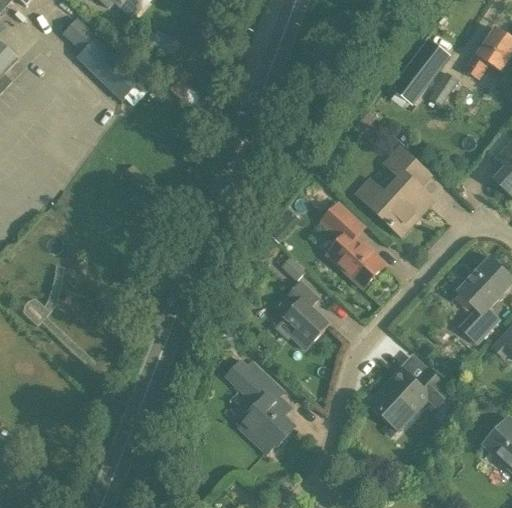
[(0,0),(0,92),(10,81),(2,73),(16,58),(0,42),(0,29),(3,26),(0,23),(0,9),(9,0),(21,0),(24,3),(27,0),(0,0)]
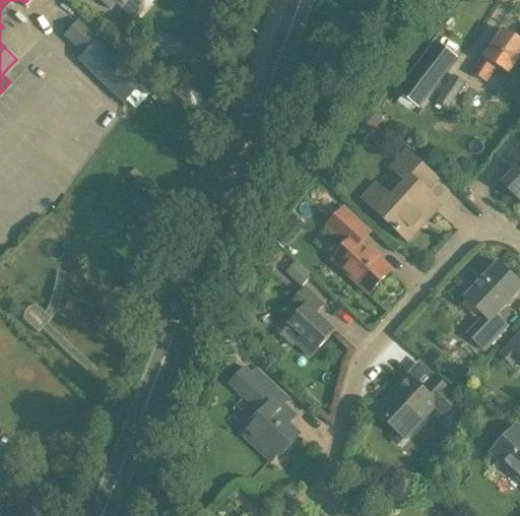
[(120,0),(135,13),(146,0),(120,0)]
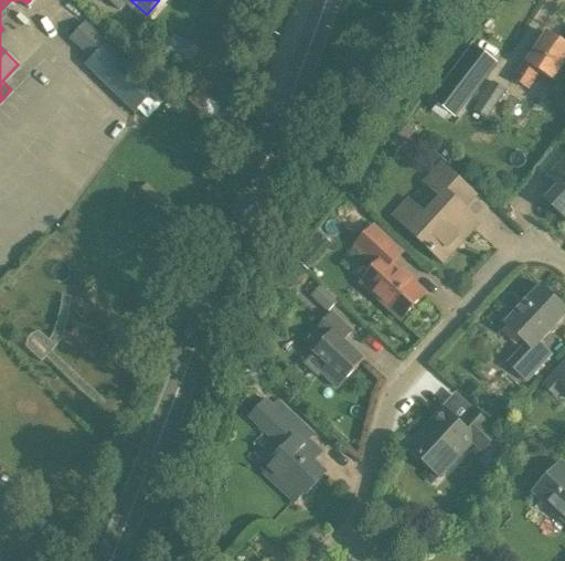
[(131,112),(156,86),(84,18),(66,36),(87,57),(82,63),(131,112)]
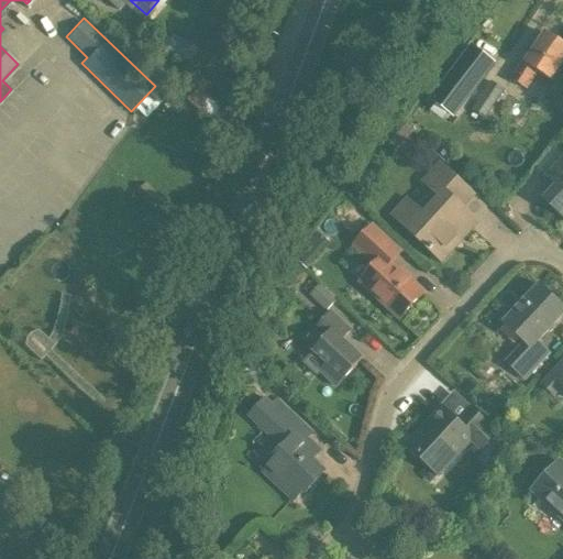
[(562,42),(545,31),(512,78),(545,100),(556,84),(561,87),(562,83),(562,42)]
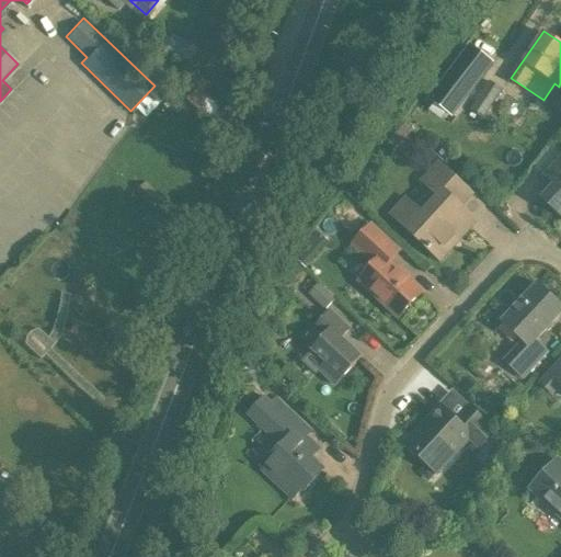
[(457,64),(433,95),(454,111),(478,80),(457,64)]
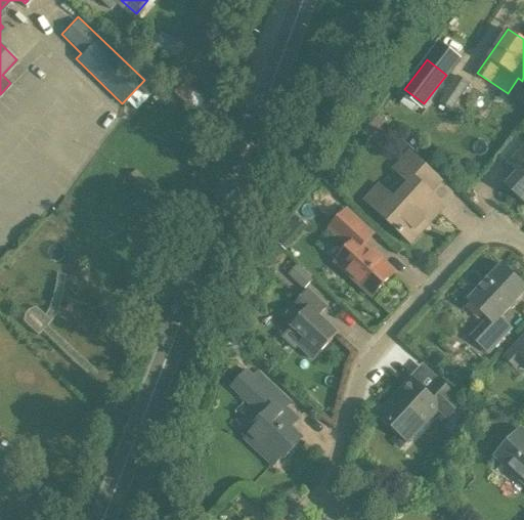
[(149,60),(140,70),(154,82),(163,72),(149,60)]
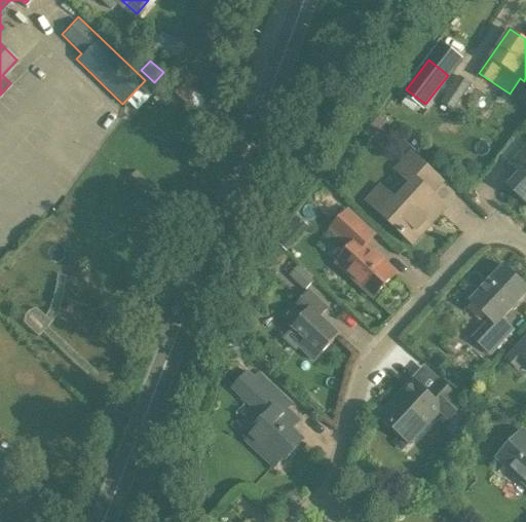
[(458,72),(441,100),(453,108),(471,80),(458,72)]
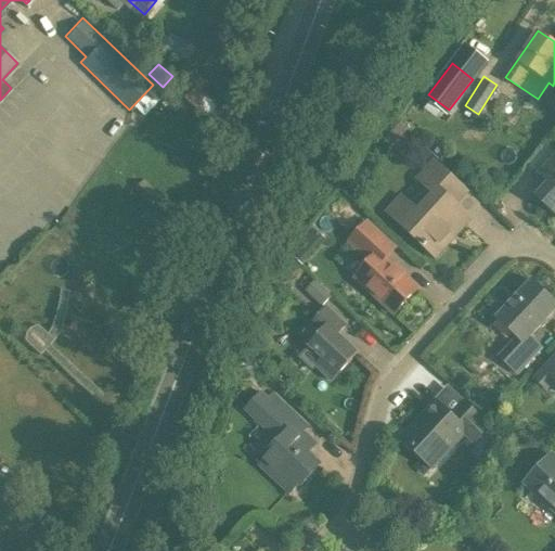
[(390,129),(384,136),(391,143),(398,136),(390,129)]
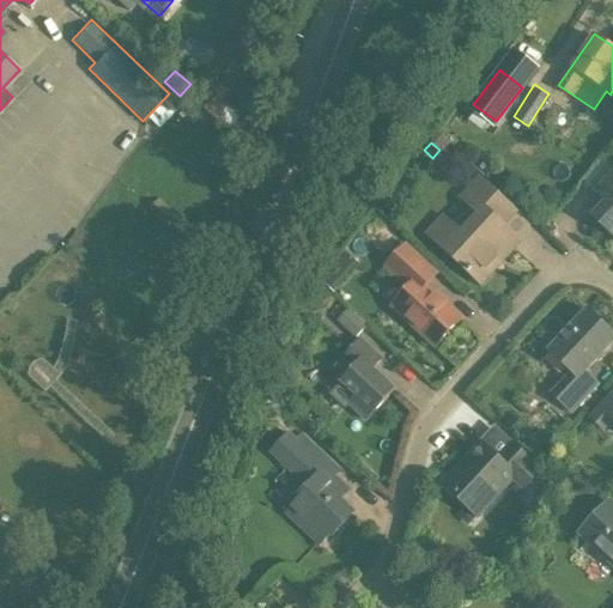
[(612,166),(594,188),(604,199),(590,213),(612,233),(612,166)]
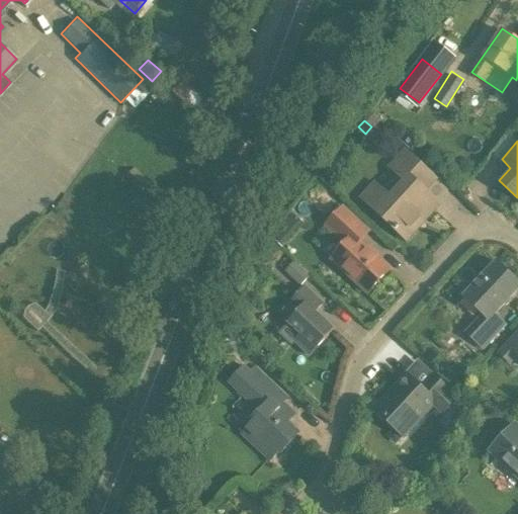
[(405,178),(375,209),(406,237),(422,220),(419,217),(435,198),(423,187),(434,175),(404,148),(389,164),(405,178)]
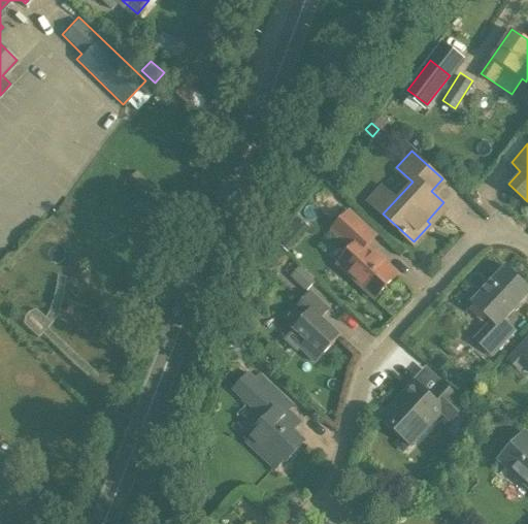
[(147,182),(149,179),(137,168),(130,175),(127,178),(139,191),(141,189),(144,191),(151,185),(147,182)]
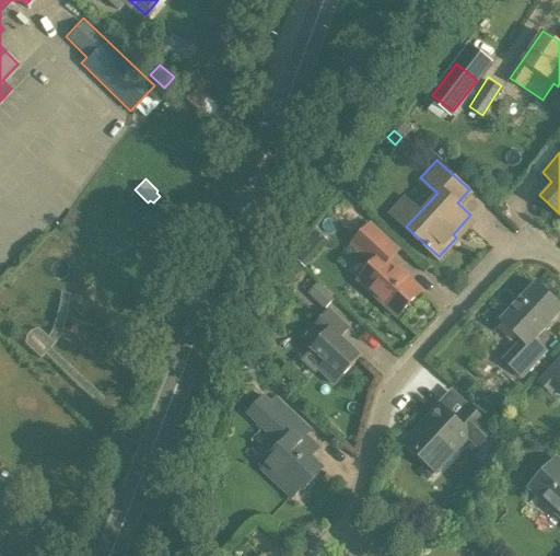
[(352,241),(374,261),(358,278),(397,313),(420,288),(387,257),(397,247),(371,221),(352,241)]
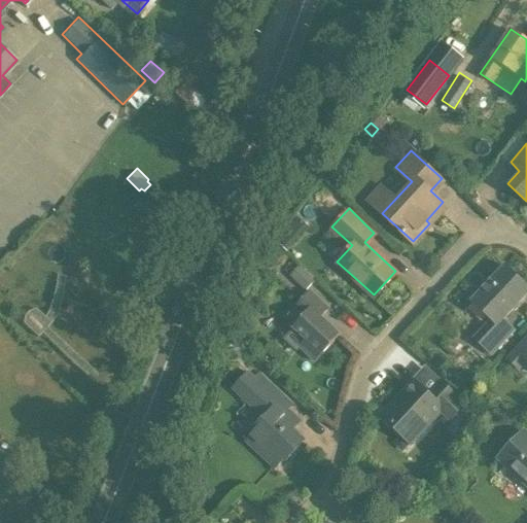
[(276,237),(286,247),(294,239),(284,229),(276,237)]
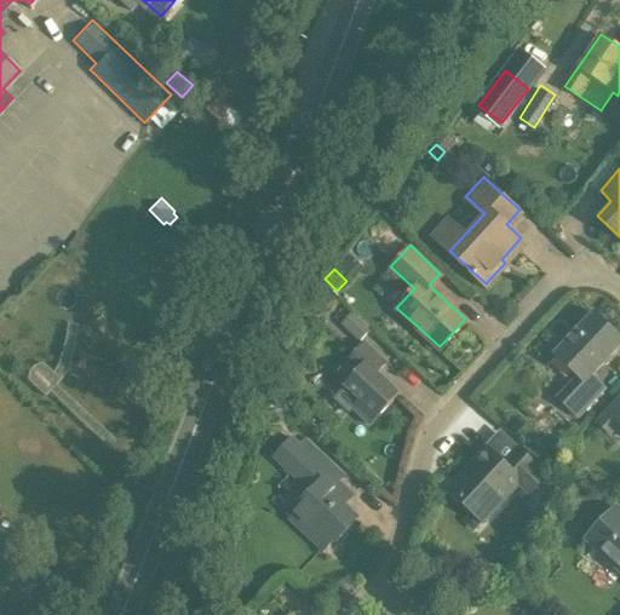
[(578,372),(557,395),(578,414),(604,385),(591,373),(619,342),(619,334),(593,310),(555,351),(578,372)]
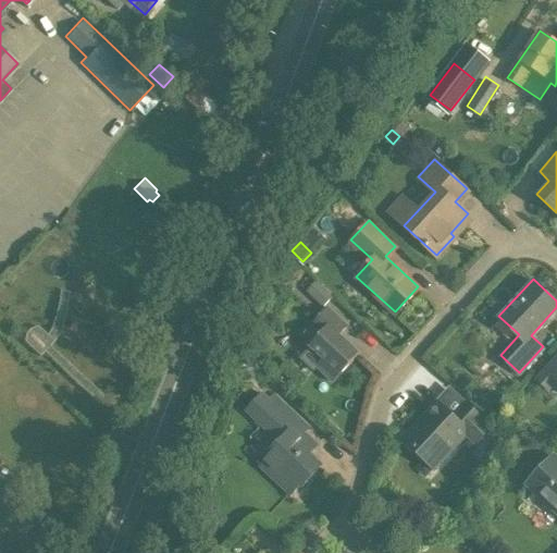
[(317,280),(307,290),(322,305),(332,294),(317,280)]
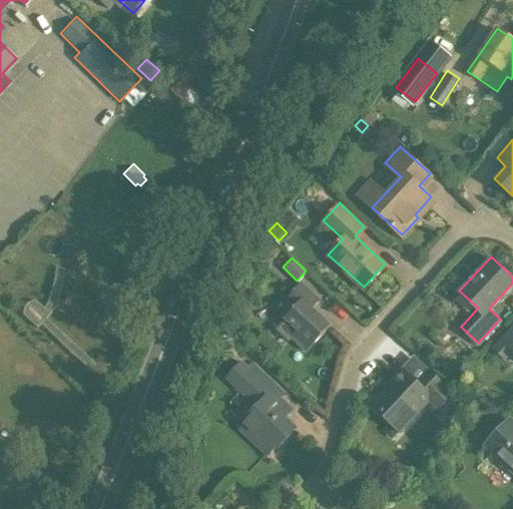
[(290,311),(284,317),(297,329),(291,336),(306,349),(329,324),(311,307),(320,298),(302,281),(287,298),(295,306),(290,311)]
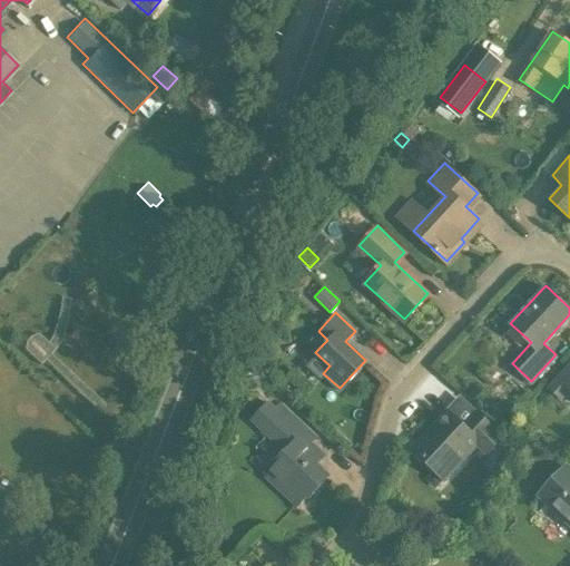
[(569,361),(548,386),(560,397),(569,387),(569,361)]
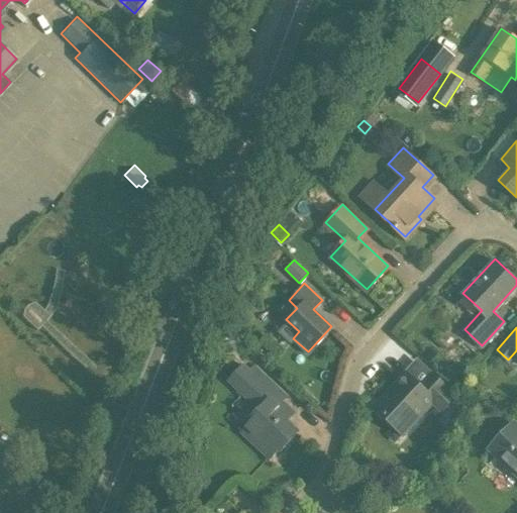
[(221,340),(224,350),(235,347),(233,337),(221,340)]
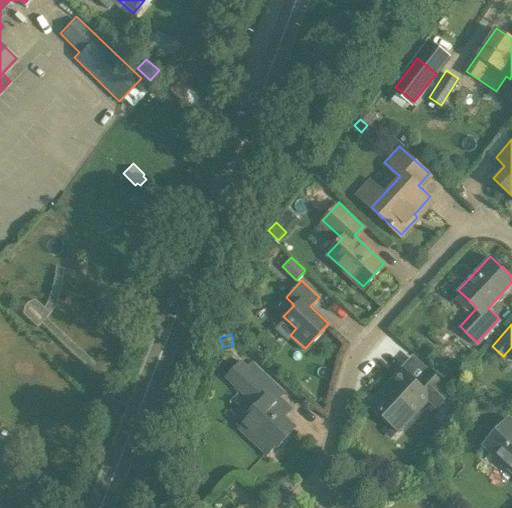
[(240,358),(225,374),(242,389),(257,402),(246,414),(248,416),(239,425),(267,451),(275,442),(277,444),(294,426),(270,404),(283,390),(252,360),(248,364),(240,358)]
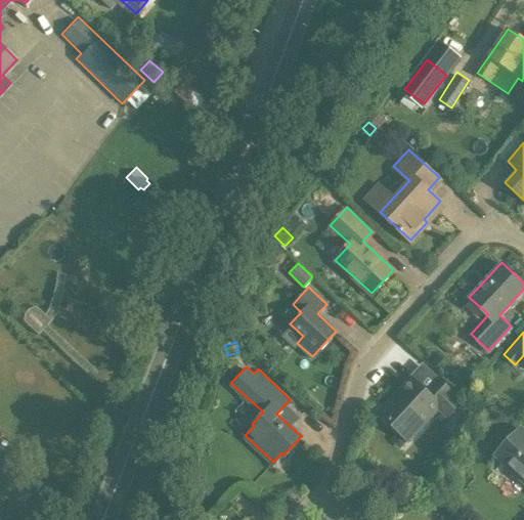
[(409,376),(378,410),(407,438),(441,402),(450,410),(461,399),(436,377),(424,390),(409,376)]
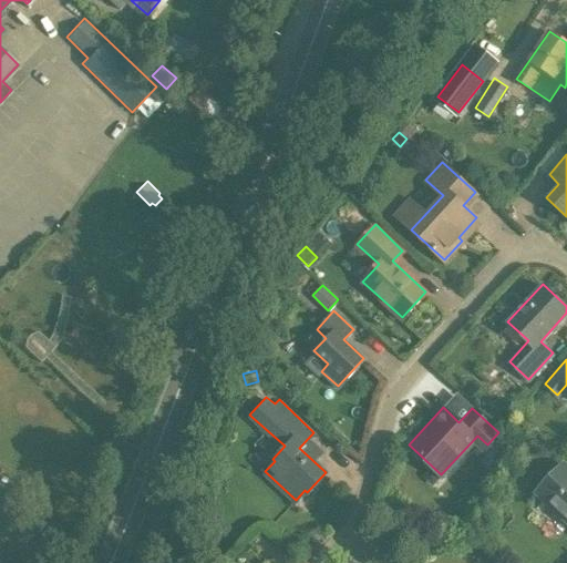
[(566,467),(564,464),(538,491),(566,518),(566,467)]
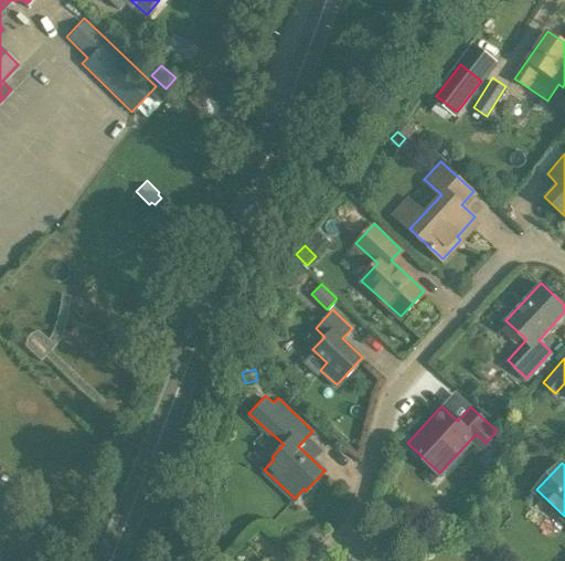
[(0,484),(0,509),(12,495),(0,484)]
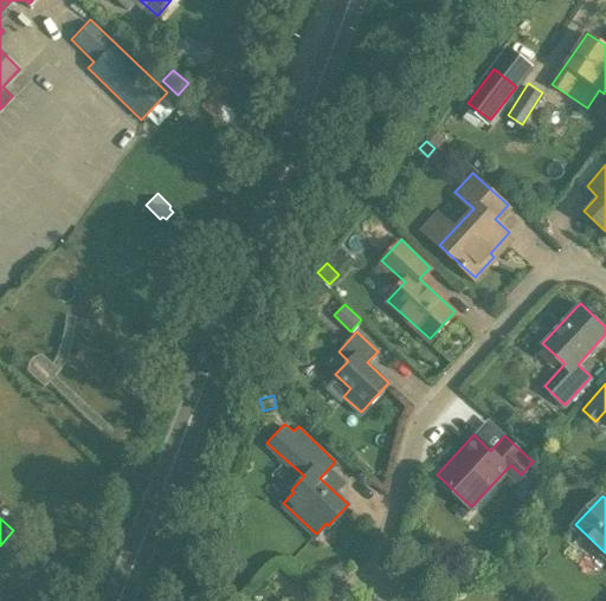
[(471,568),(487,564),(483,548),(469,551),(471,568)]
